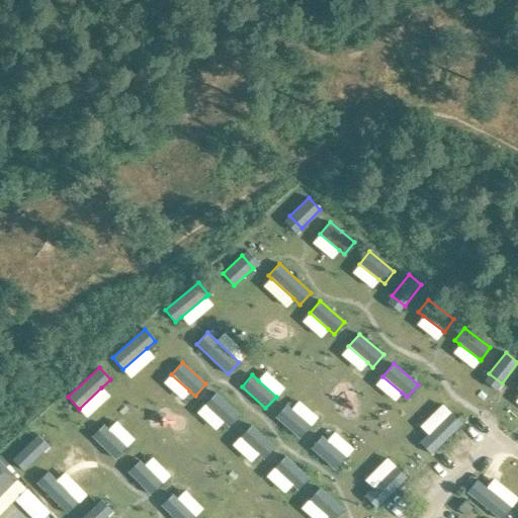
[(216,393),(204,405),(223,421),(228,426),(239,414),(216,393)]
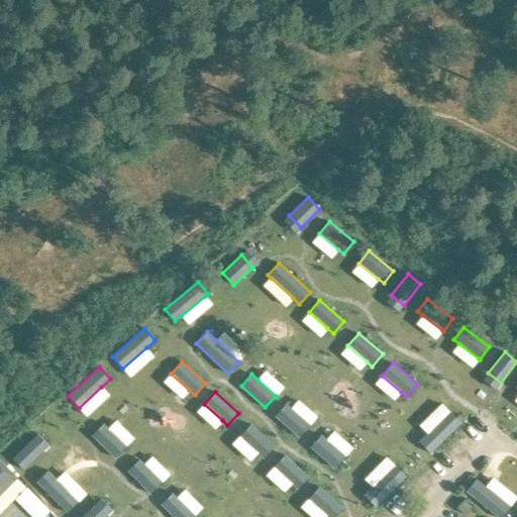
[(286,404),(275,416),(299,437),(310,425),(291,408),(286,404)]
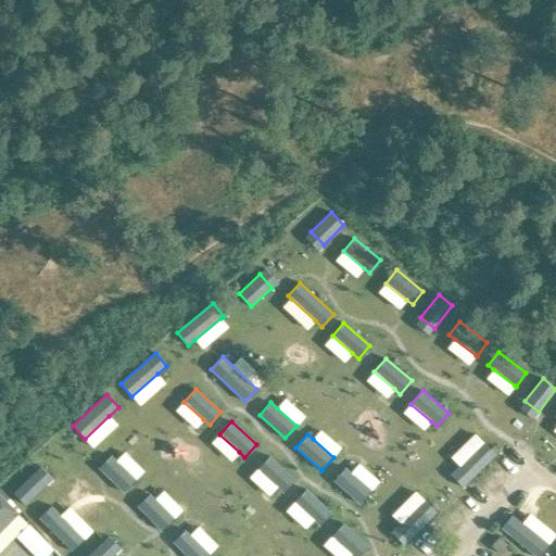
[(459,466),(450,475),(463,488),(495,454),(483,442),(482,442),(459,466)]
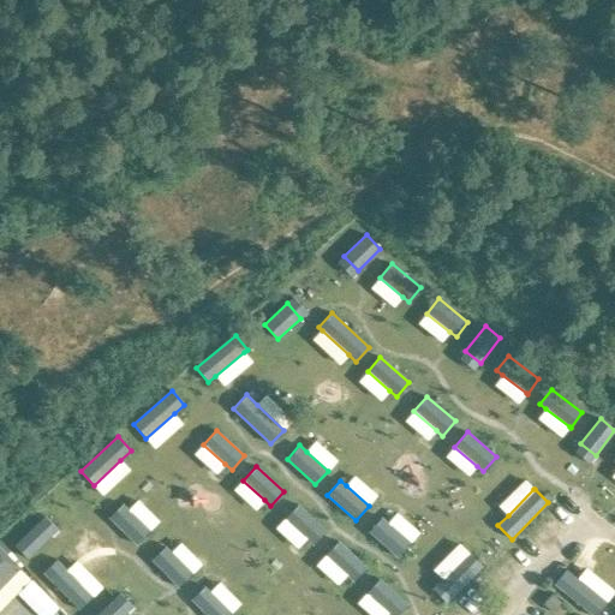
[(123,503),(109,518),(136,544),(150,531),(150,530),(129,509),(123,503)]
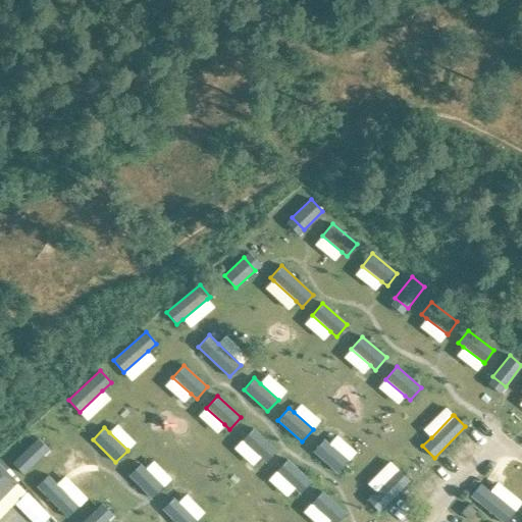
[(253,428),(242,440),(260,457),(265,462),(276,450),(253,428)]
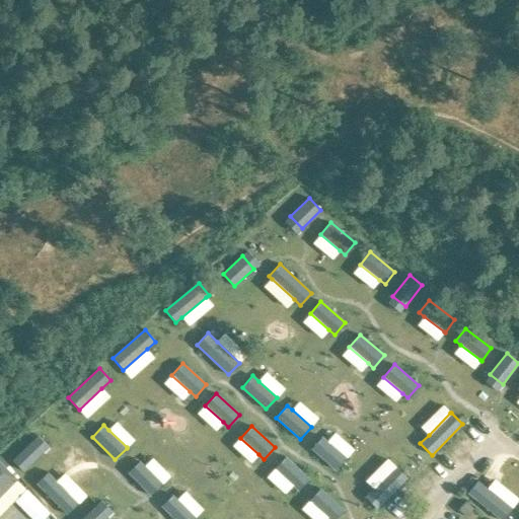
[(322,437),(311,448),(336,469),(346,458),(327,441),(322,437)]
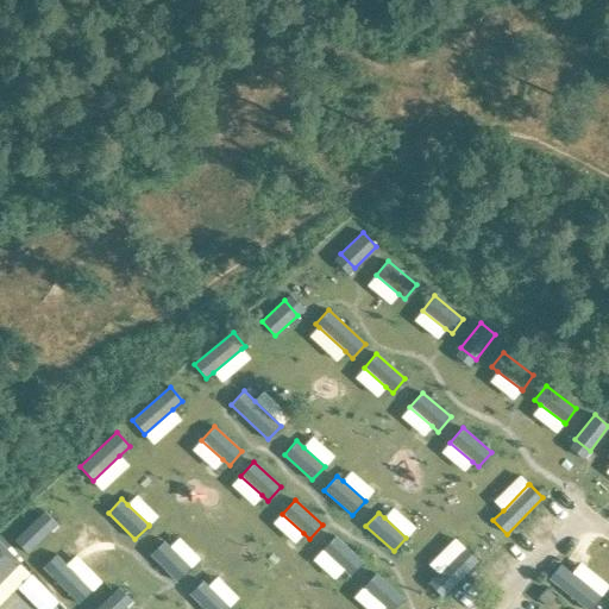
[(37,518),(14,540),(27,553),(50,532),(37,518)]
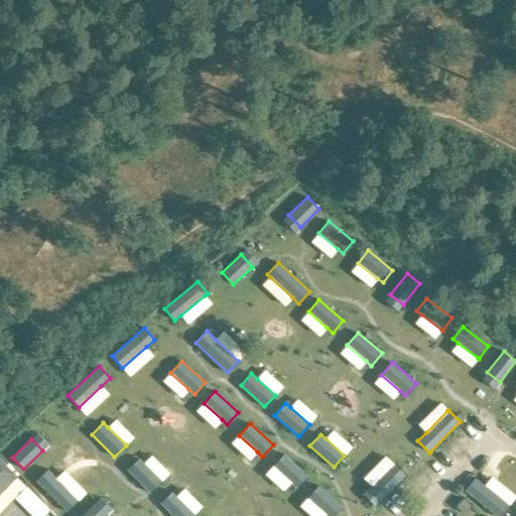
[(283,454),(272,466),(290,483),(296,488),(307,475),(283,454)]
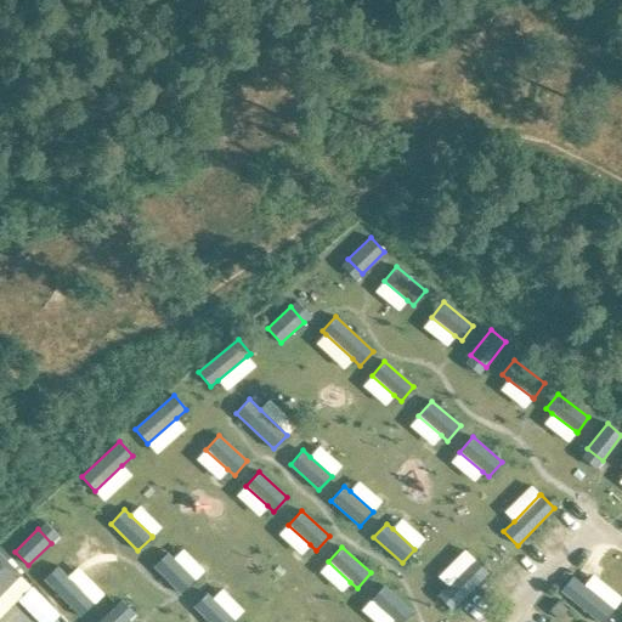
[(168,552),(153,566),(180,593),(194,580),(174,559),(168,552)]
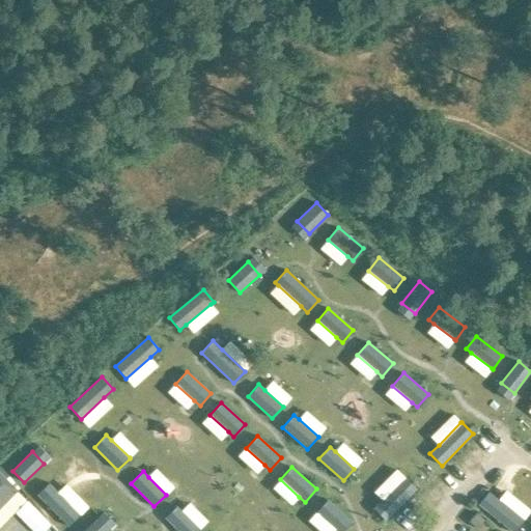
[(0,507),(17,491),(0,473),(0,507)]
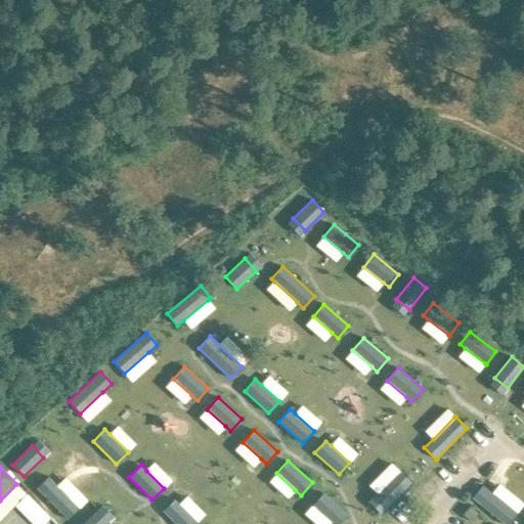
[(377,493),(368,501),(380,514),(410,482),(399,471),(377,493)]
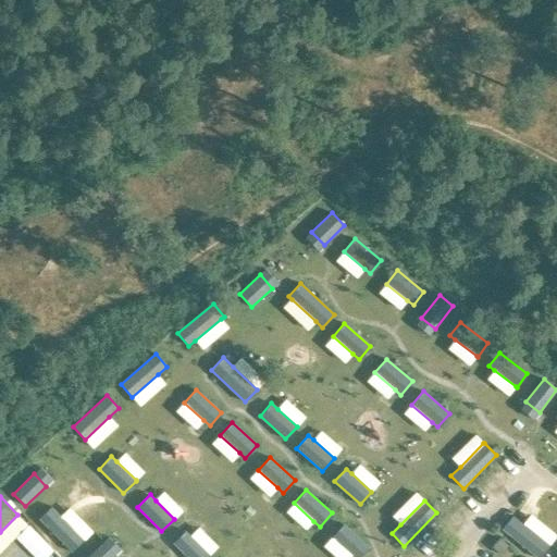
[(51,506),(39,519),(72,553),(84,540),(61,516),(51,506)]
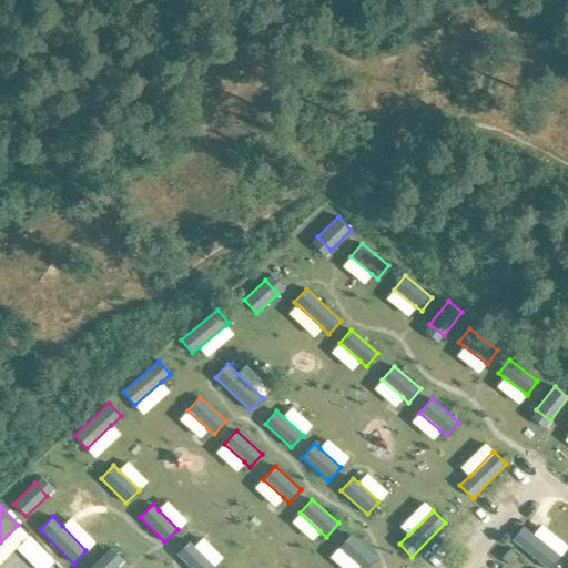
[(523,526),(511,539),(546,567),(549,567),(559,556),(534,535),(523,526)]
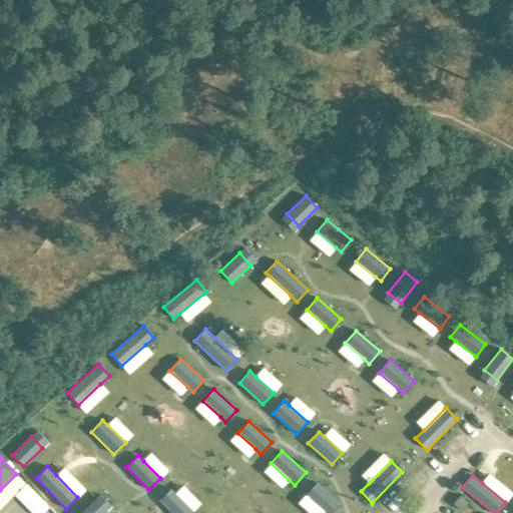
[(316,482),(305,495),(324,511),(326,512),(331,512),(340,503),(316,482)]
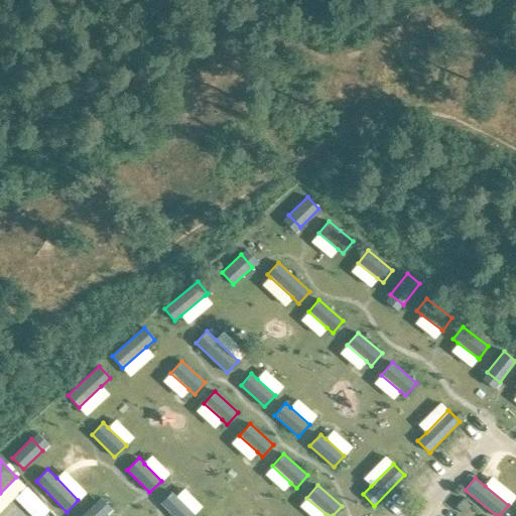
[(171,492),(160,503),(173,515),(192,515),(195,515),(194,514),(176,497),(171,492)]
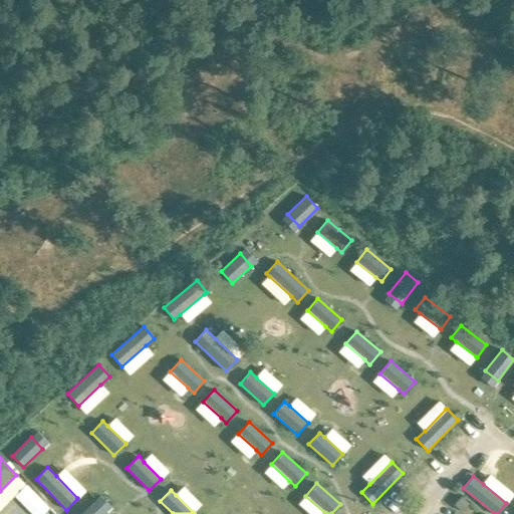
[(461,497),(454,505),(462,511),(469,504),(461,497)]
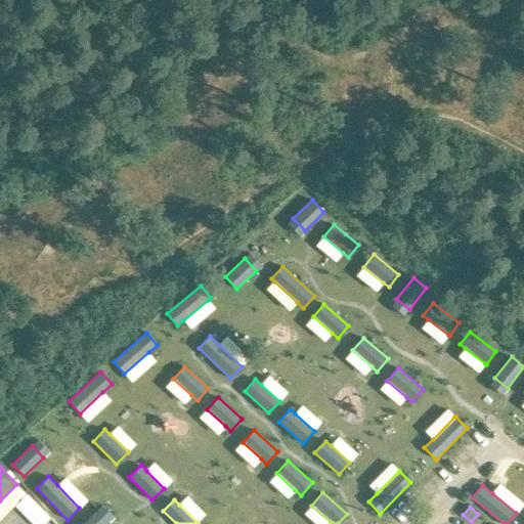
[(95,511),(81,523),(105,523),(107,523),(95,511)]
